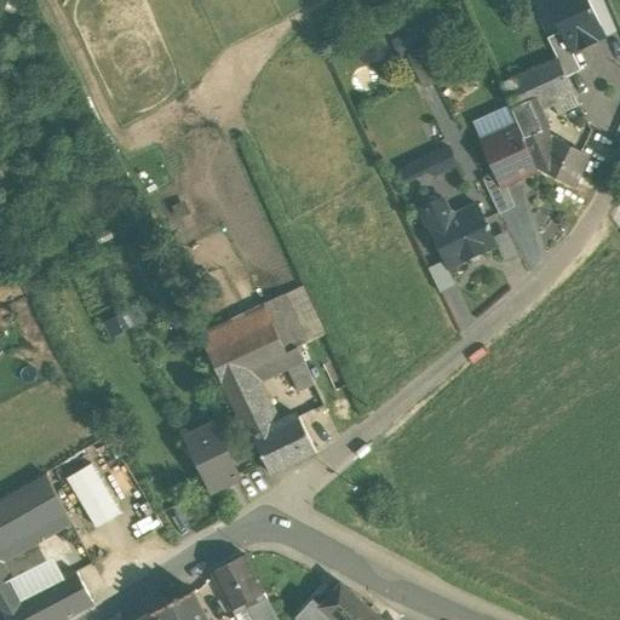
[(545,0),(561,32),(569,52),(606,35),(589,0),(545,0)]
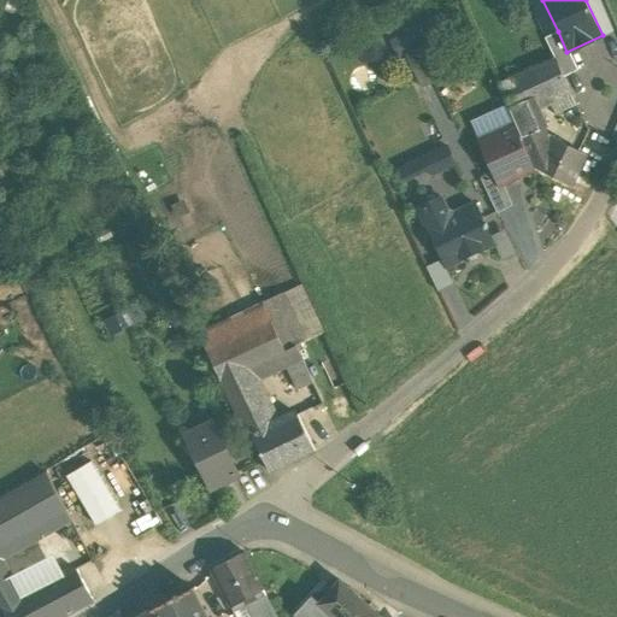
[(556,60),(563,77),(576,71),(566,52),(558,31),(545,37),(556,60)]
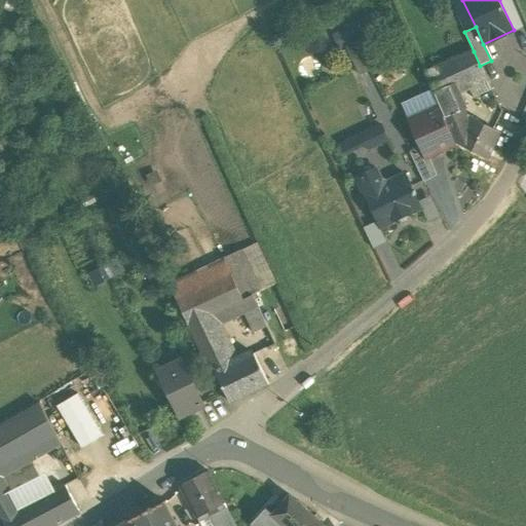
[(474,51),(424,74),(436,99),(451,91),(467,84),(470,88),(487,80),(480,66),(474,51)]
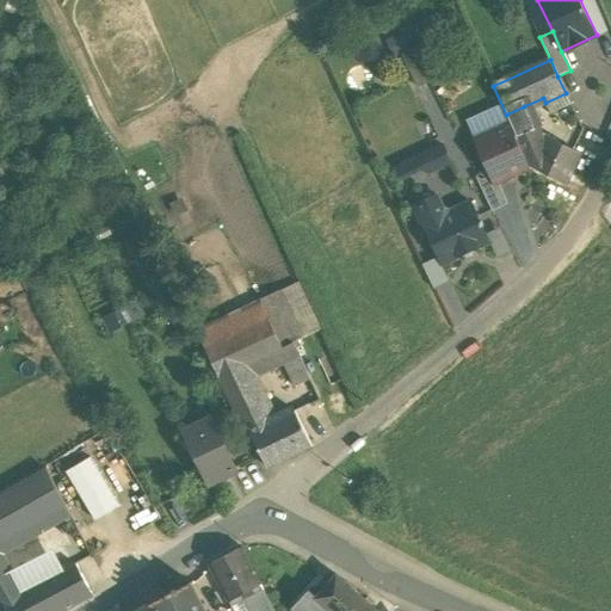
[(541,146),(524,106),(506,115),(530,167),(541,146)]
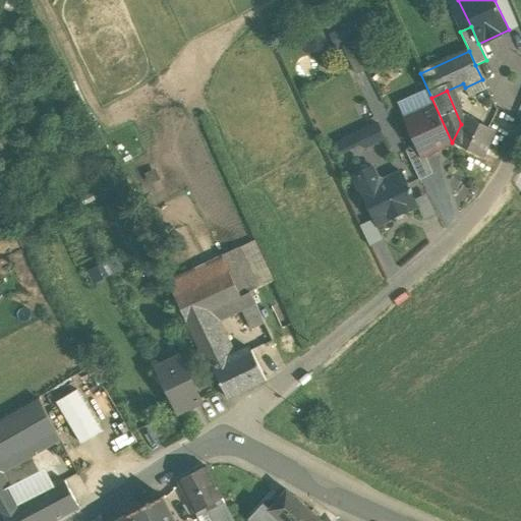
[(435,107),(404,120),(416,147),(421,157),(424,156),(451,143),(435,107)]
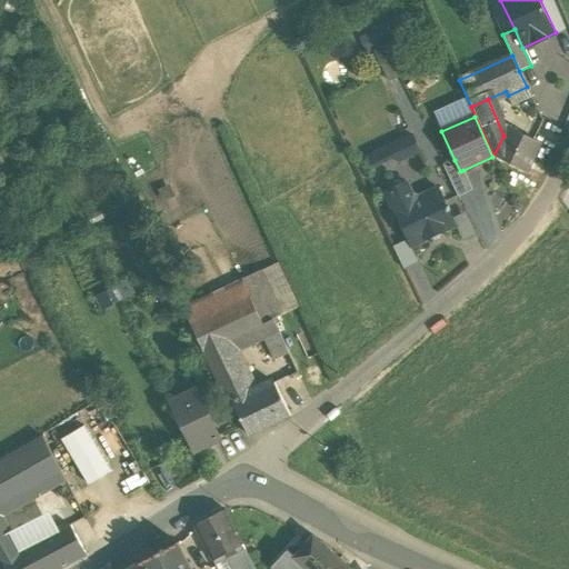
[(538,142),(509,127),(503,136),(493,156),(527,173),(540,148),(538,142)]
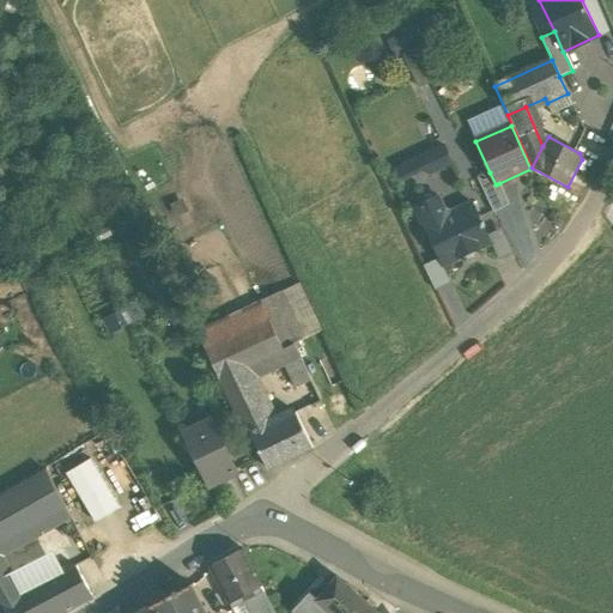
[(445,146),(417,159),(420,169),(430,173),(453,162),(445,146)]
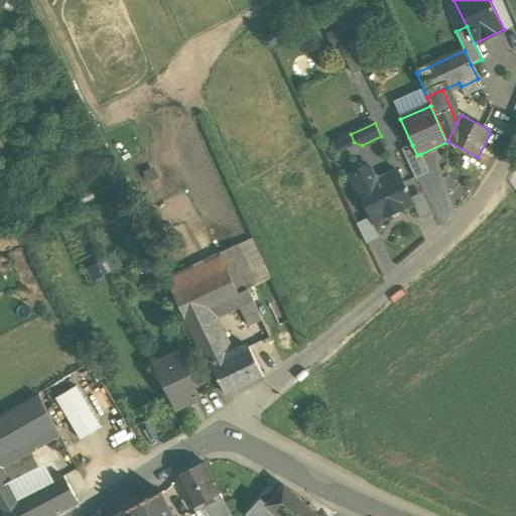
[(351,134),(334,142),(338,150),(354,142),(351,134)]
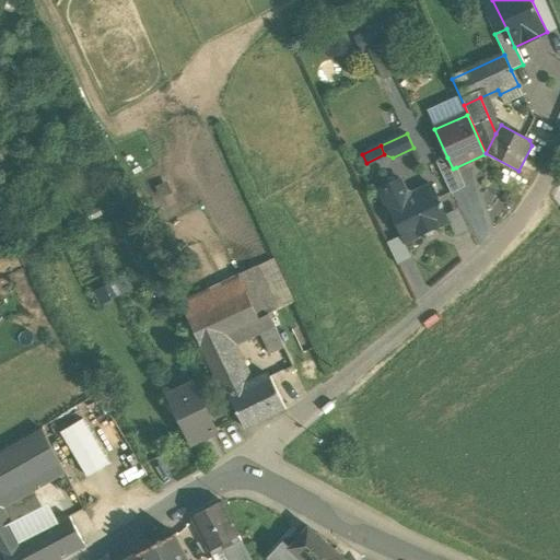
[(453,168),(447,158),(436,162),(451,193),(465,186),(456,167),(453,168)]
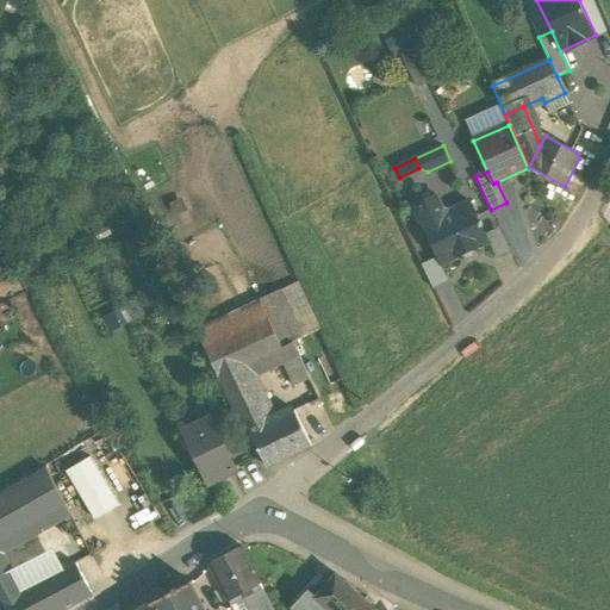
[(471,201),(449,211),(442,209),(435,194),(412,205),(441,265),(490,241),(481,225),(483,225),(480,221),(479,221),(471,201)]
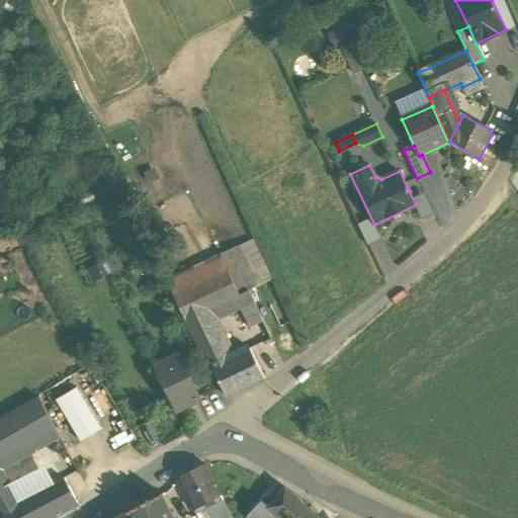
[(221,258),(167,283),(173,295),(227,270),(221,258)]
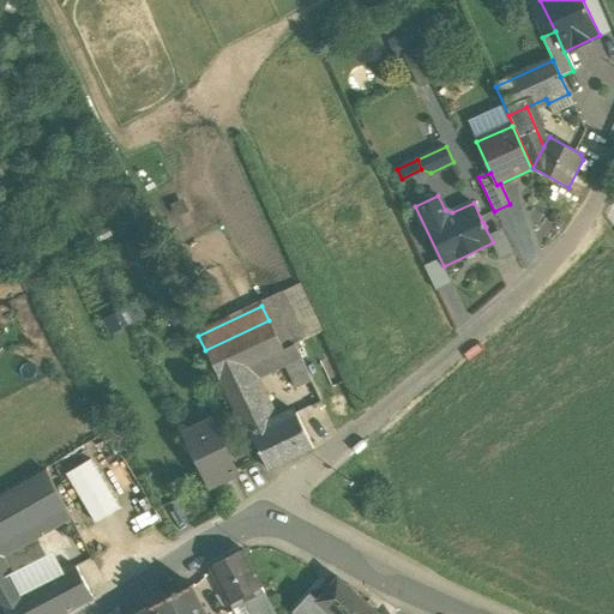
[(269,320),(205,350),(220,381),(245,369),(274,355),(283,351),(282,349),(269,320)]
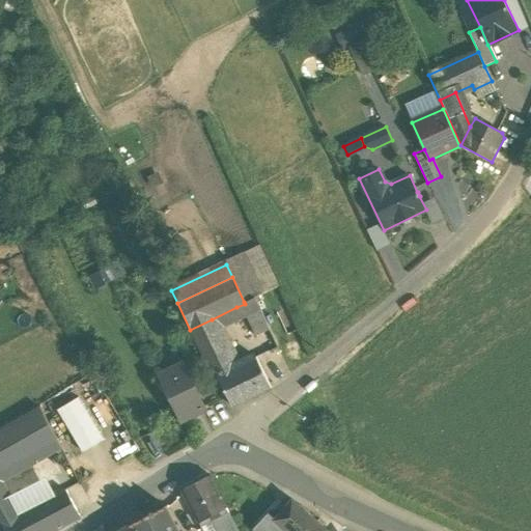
[(253,298),(244,302),(245,304),(236,307),(242,317),(245,315),(259,309),(253,298)]
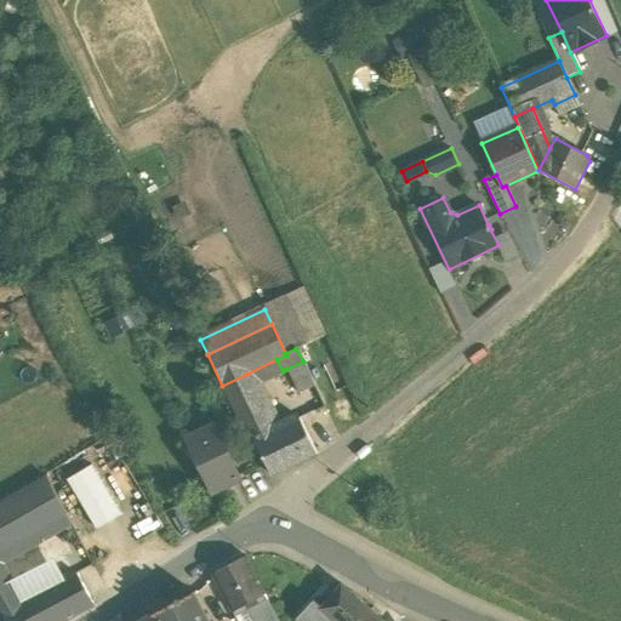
[(303,362),(286,369),(298,393),(314,385),(303,362)]
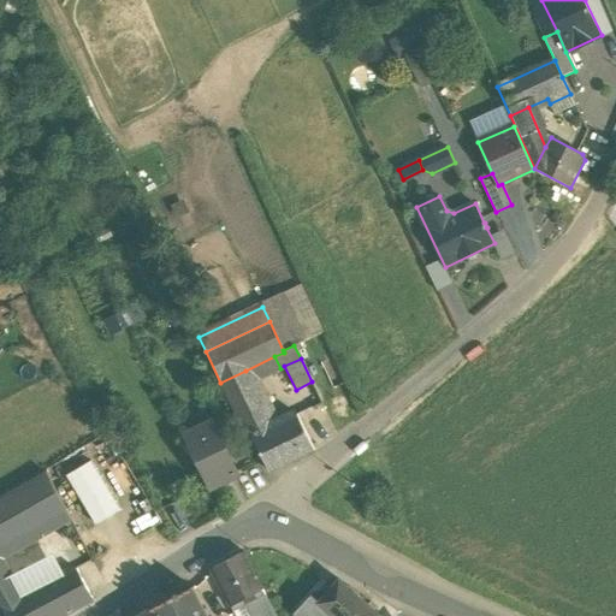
[(254,377),(249,379),(246,371),(220,383),(248,439),(252,438),(252,436),(272,426),(253,385),(258,383),(254,377)]
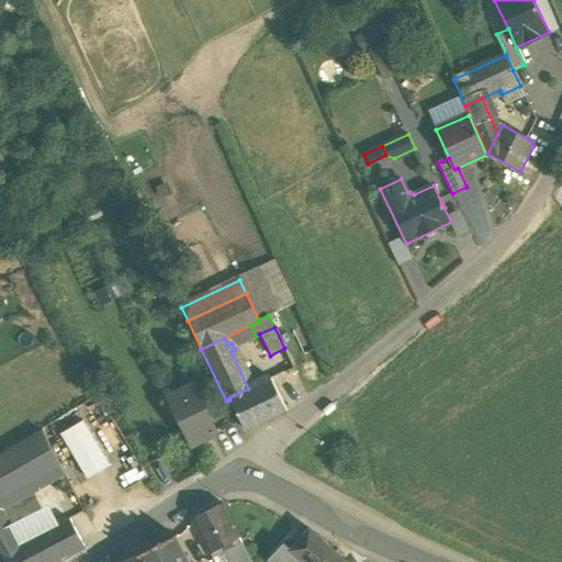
[(248,389),(229,397),(229,400),(245,430),(287,409),(271,378),(248,389)]
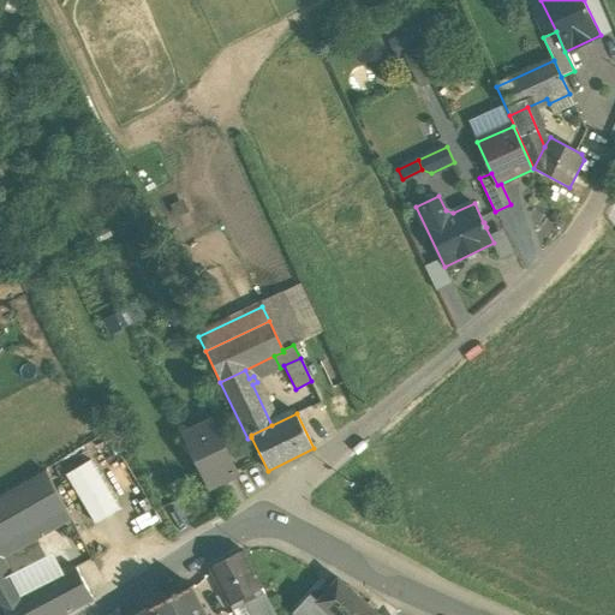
[(213,423),(184,437),(208,485),(237,471),(213,423)]
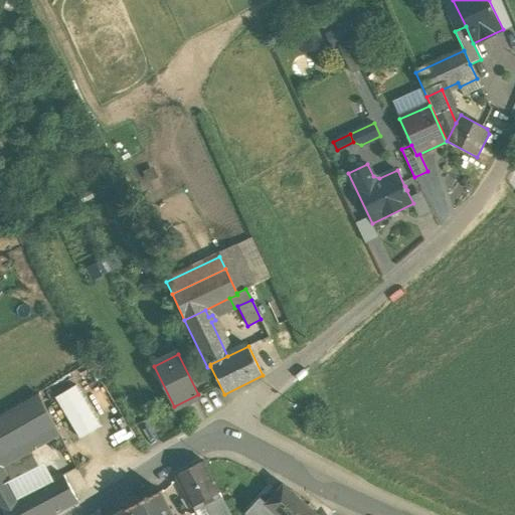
[(74,438),(97,428),(77,383),(55,392),(74,438)]
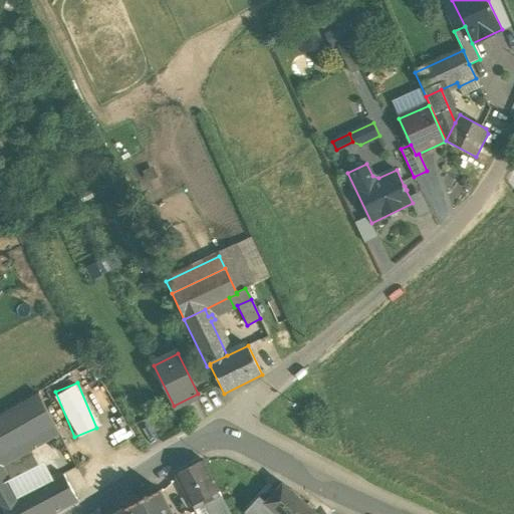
[(38,394),(3,415),(4,416),(0,418),(0,505),(2,508),(15,501),(3,483),(0,476),(0,455),(6,453),(10,460),(35,447),(31,439),(55,426),(38,394)]
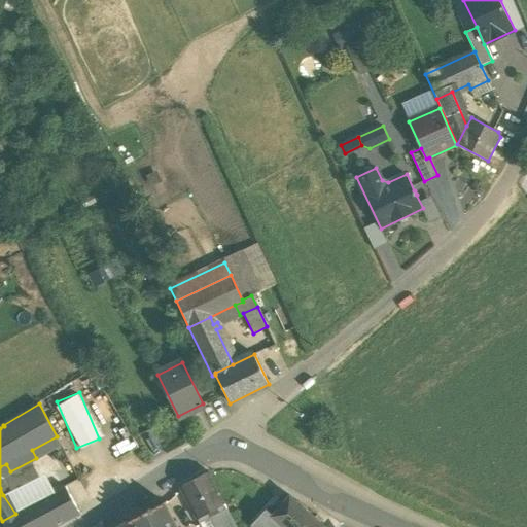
[(208,472),(181,487),(181,488),(197,519),(207,514),(224,504),(208,472)]
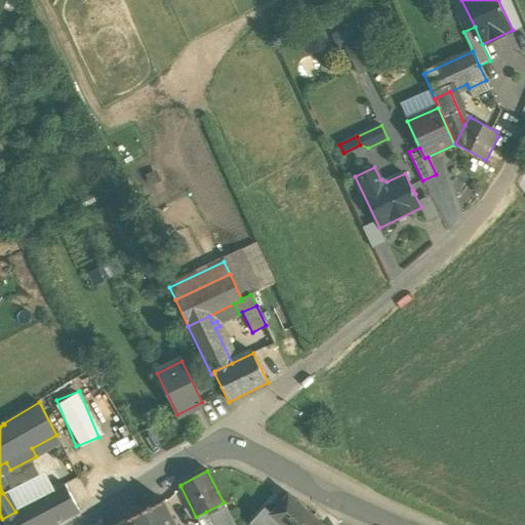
[(15,512),(2,519),(4,524),(54,524),(79,512),(65,485),(53,492),(49,484),(41,489),(45,496),(15,512)]
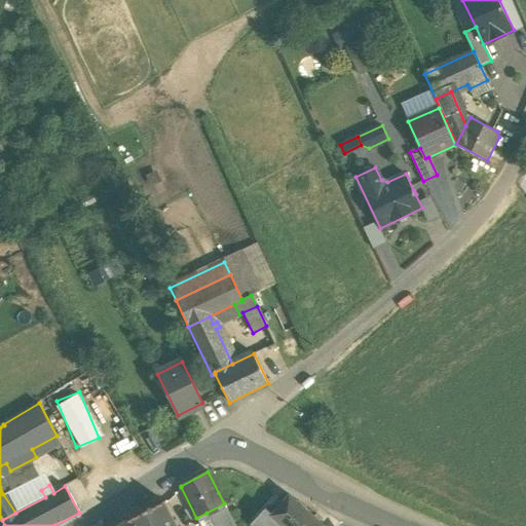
[(273,515),(272,516),(284,525),(320,525),(322,524),(290,496),(273,515)]
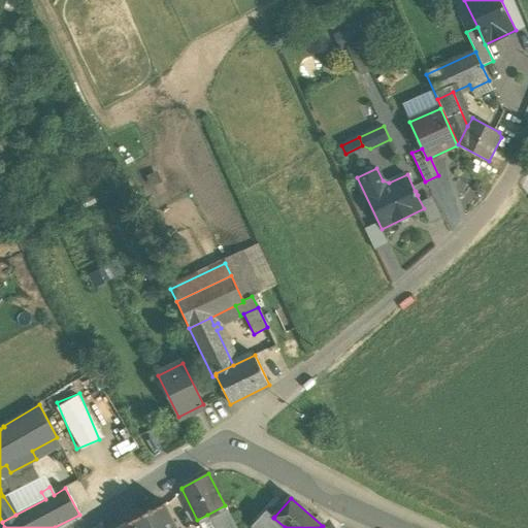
[(177,527),(164,503),(119,527),(177,527)]
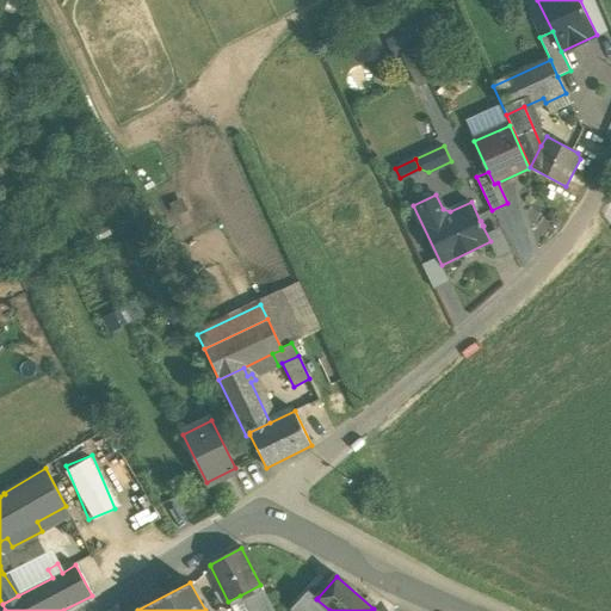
[(275,610),(260,585),(240,596),(241,599),(248,603),(252,610),(275,610)]
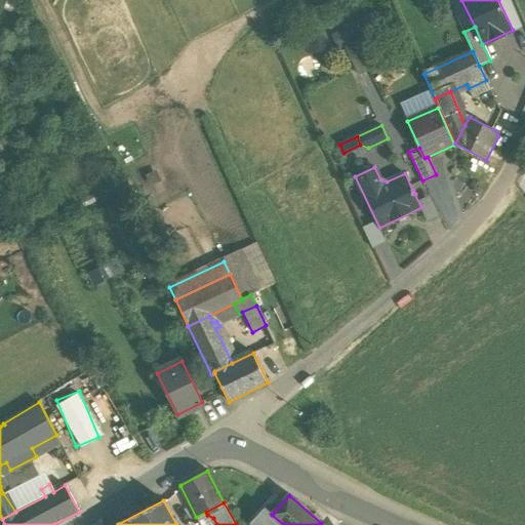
[(283,524),(272,515),(273,514),(265,507),(250,523),(252,524),(283,524)]
